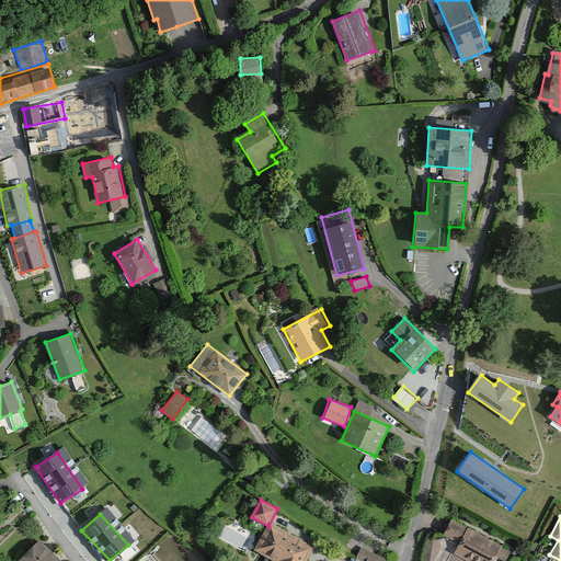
[(494,560),(503,546),(451,519),(444,535),(459,542),(454,551),(472,560),(494,560)]
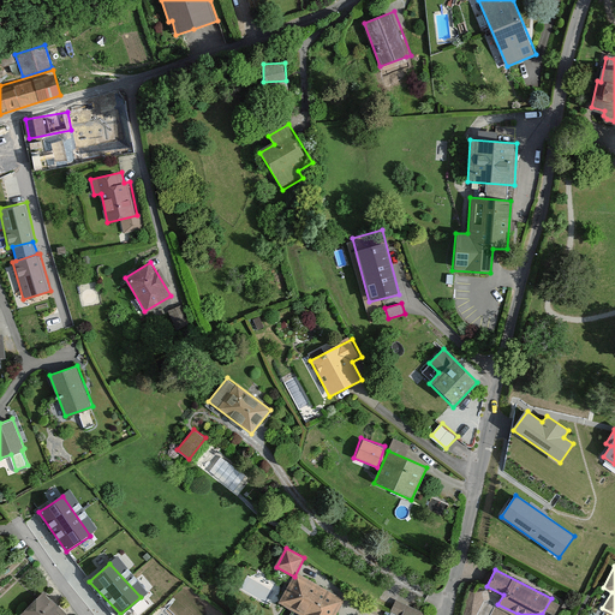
[(334,614),(344,599),(298,573),(284,598),(296,605),(290,614),(334,614)]
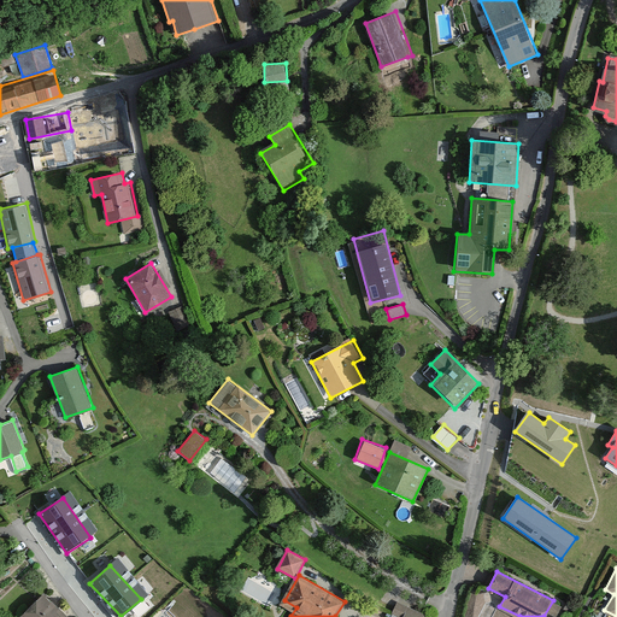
[(43,592),(22,613),(24,616),(62,616),(57,611),(60,607),(43,592)]
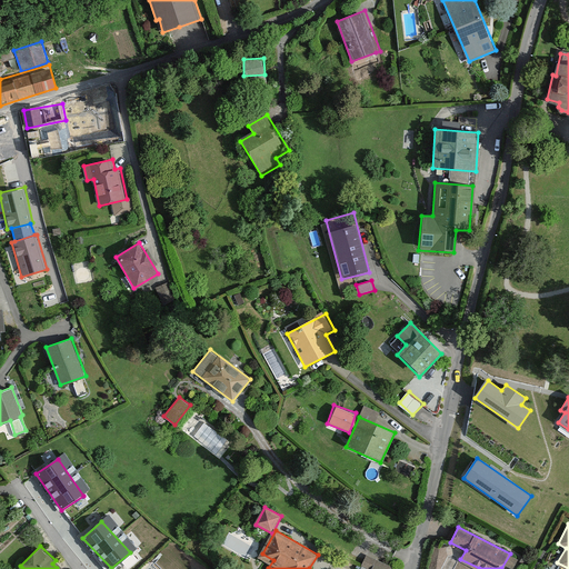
[(389,568),(391,565),(367,555),(362,565),(371,568),(389,568)]
